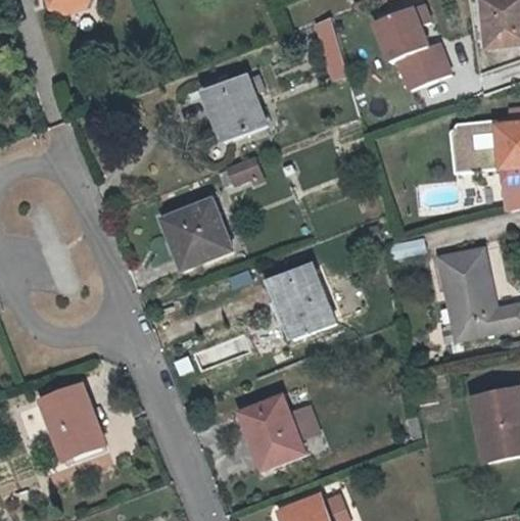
[(46,0),(49,9),(59,15),(83,7),(85,0),(46,0)]
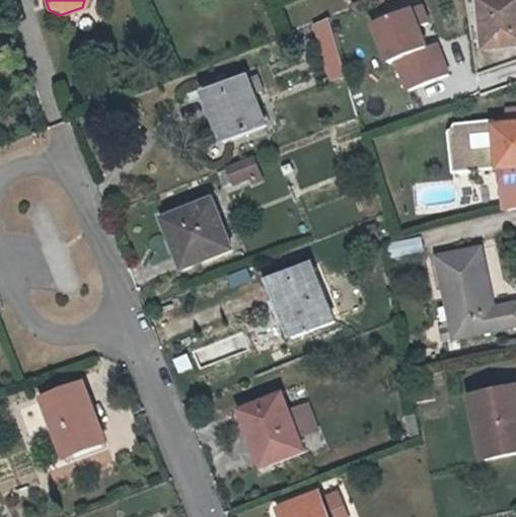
[(515,43),(515,0),(477,0),(481,47),(515,43)]
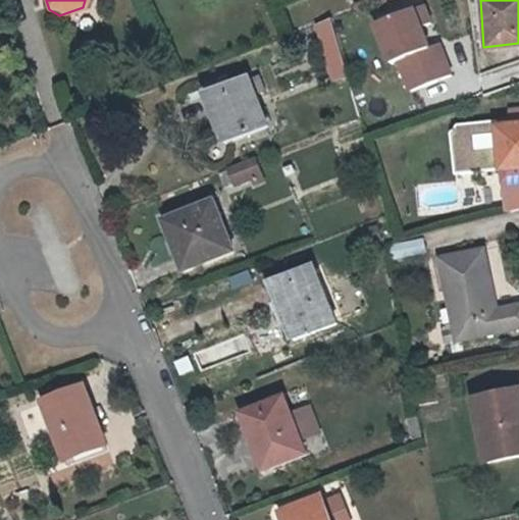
[(420,4),(377,20),(392,61),(398,59),(408,89),(454,72),(443,43),(434,46),(420,4)]
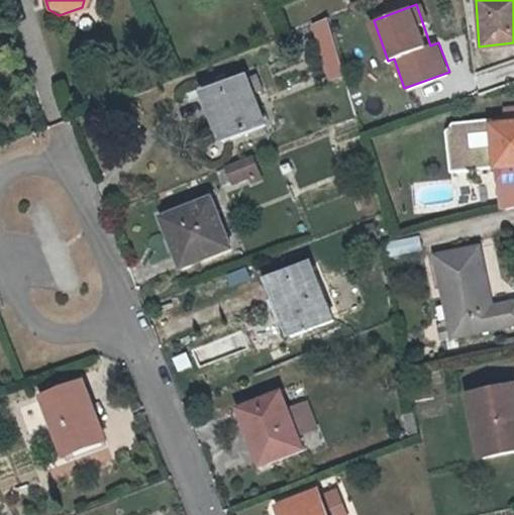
[(310,23),(328,81),(347,75),(329,17),(310,23)]
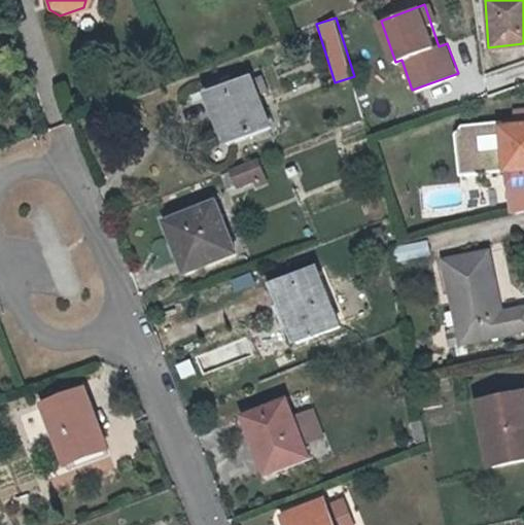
[(207,94),(220,125),(228,123),(234,139),(272,124),(252,76),(207,94)]
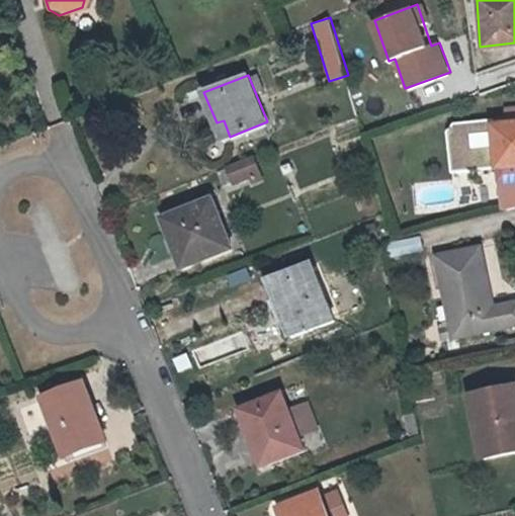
[(491,117),(451,121),(444,130),(447,168),(494,166),(498,209),(514,204),(514,107),(503,108),(505,122),(492,124),(491,117)]
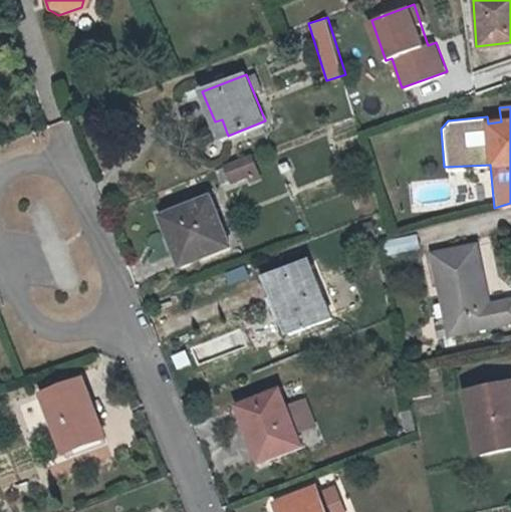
[(222,119),(215,121),(221,138),(228,136),(222,119)]
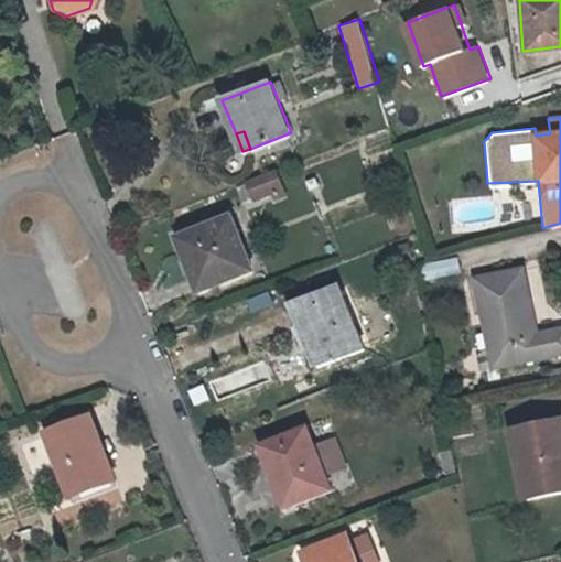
[(247,182),(255,200),(273,192),(276,198),(283,195),(274,171),(247,182)]
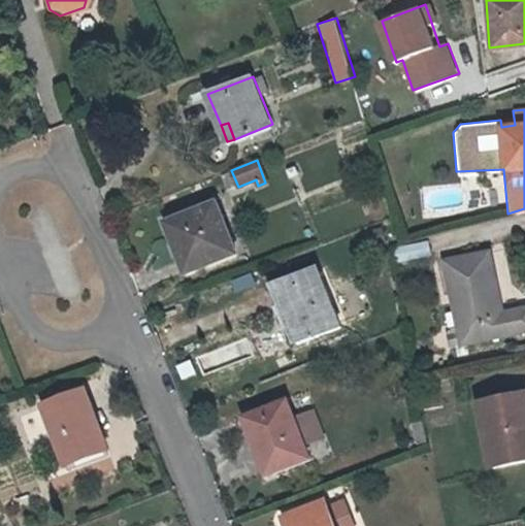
[(234,254),(215,203),(166,222),(186,272),(234,254)]
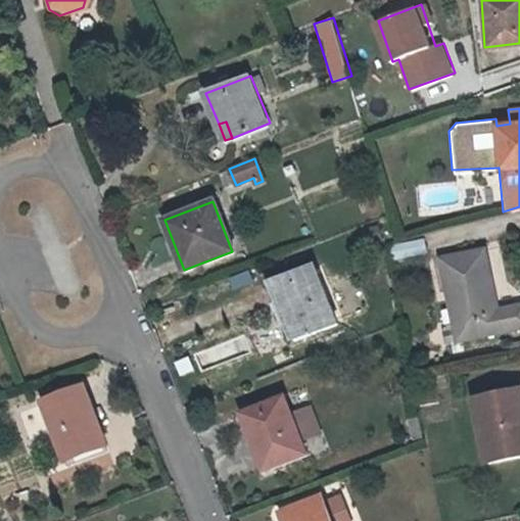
[(390,258),(428,250),(425,236),(387,244),(390,258)]
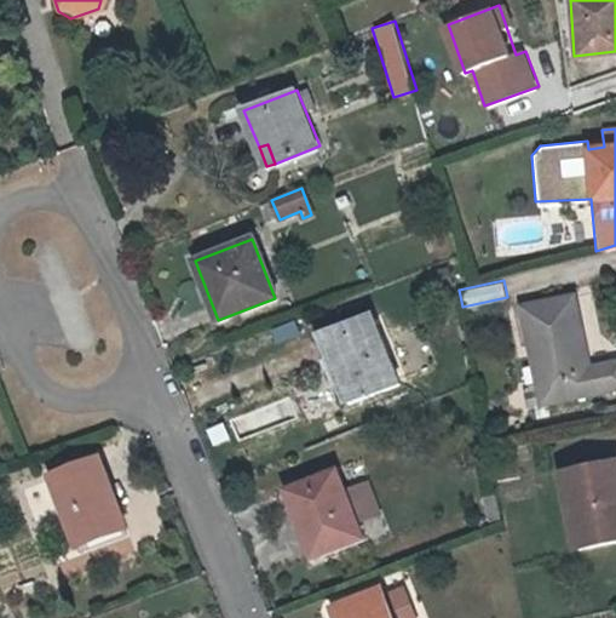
[(519,303),(534,382),(542,381),(546,399),(615,384),(615,359),(586,366),(571,293),(519,303)]
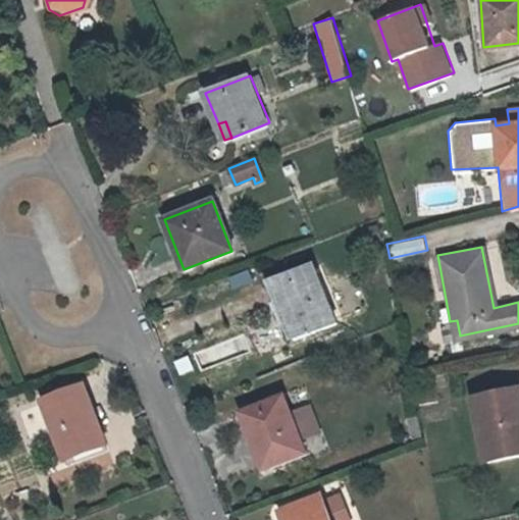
[(290,309),(299,335),(335,321),(312,264),(269,280),(281,313),(290,309)]
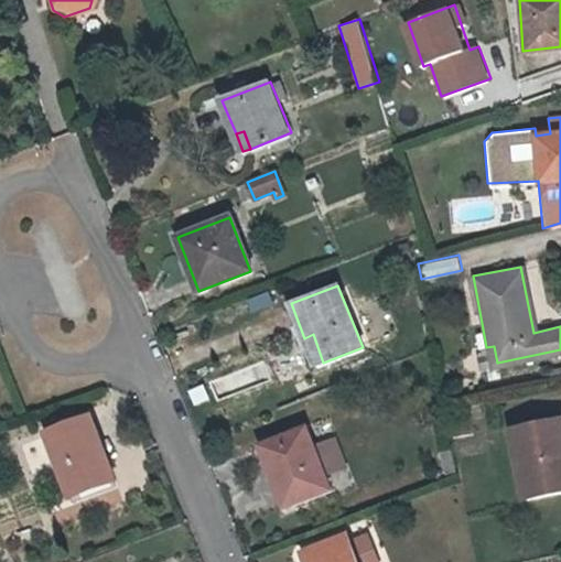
[(314,366),(323,363),(313,334),(304,338),(314,366)]
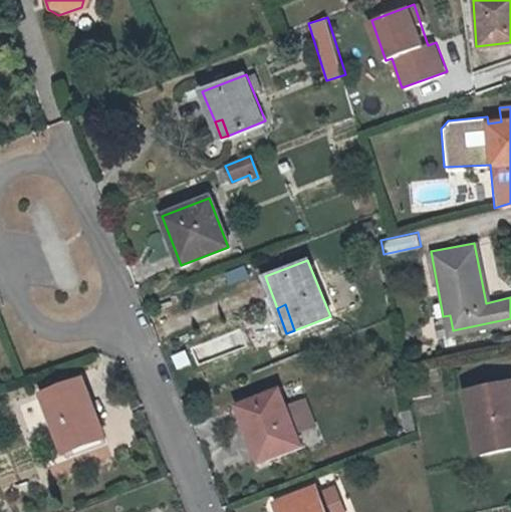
[(41,396),(58,443),(64,440),(68,450),(102,437),(82,381),(41,396)]
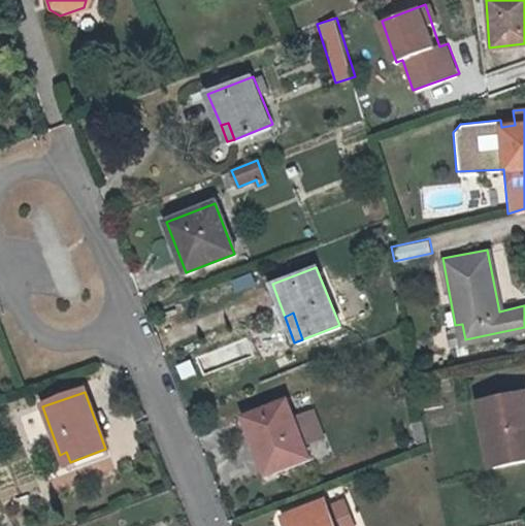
[(524,429),(524,396),(524,392),(473,401),(486,464),(524,456),(524,445),(522,431),(524,429)]
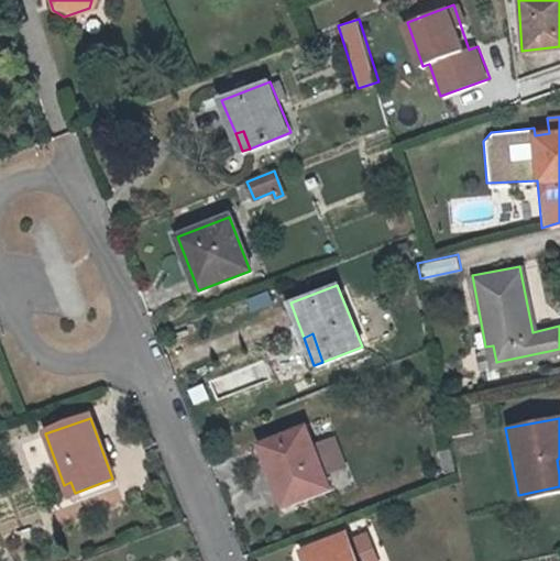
[(280,476),(291,504),(329,490),(304,429),(259,446),(272,480),(280,476)]
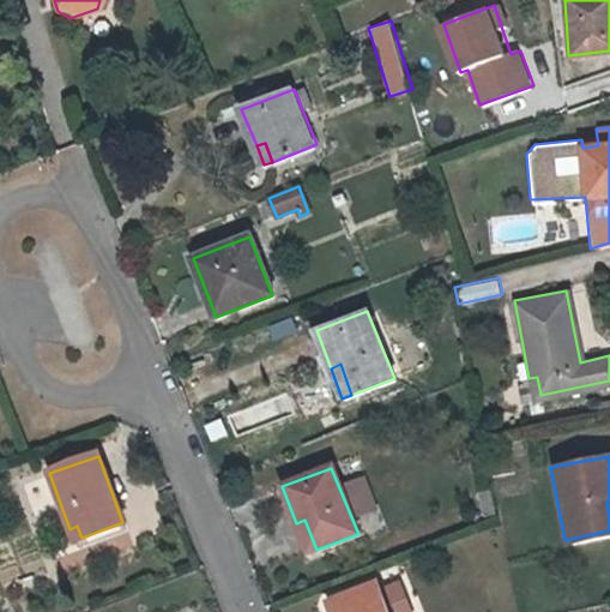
[(307,553),(316,550),(305,520),(296,523),(307,553)]
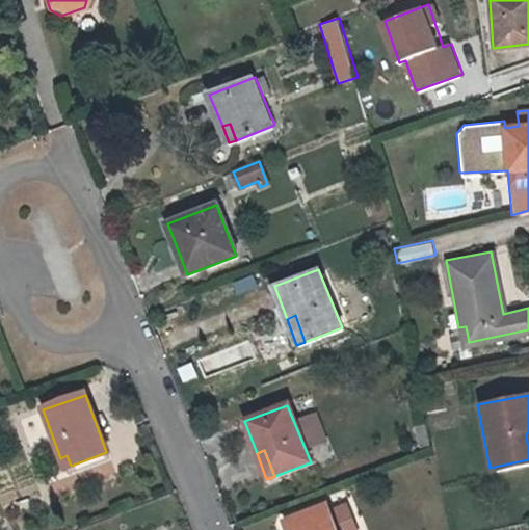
[(67,455),(60,458),(64,469),(71,466),(67,455)]
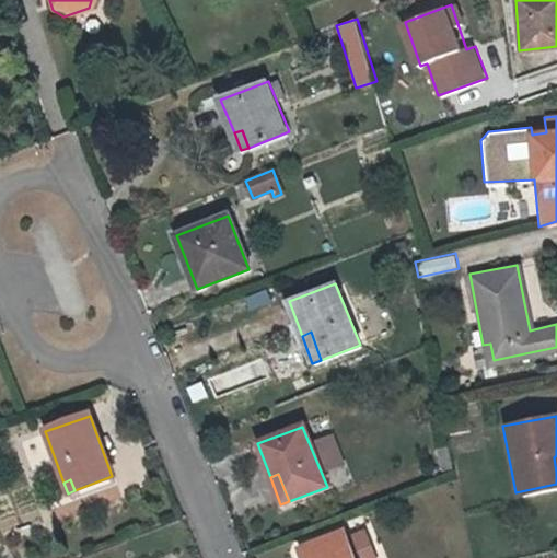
[(300,554),(301,557),(356,557),(347,535),(300,554)]
